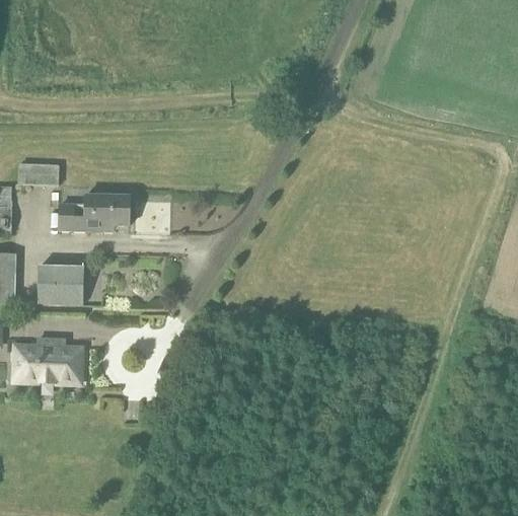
[(18,163),(17,183),(58,185),(59,164),(18,163)]
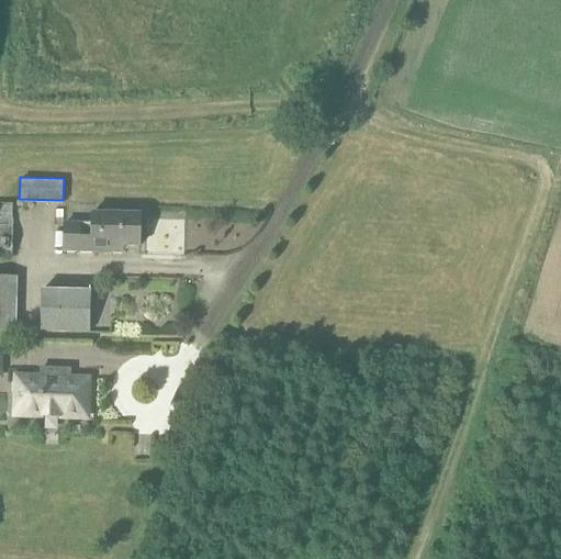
[(91,222),(64,221),(64,249),(110,250),(110,244),(138,244),(139,212),(91,211),(91,222)]
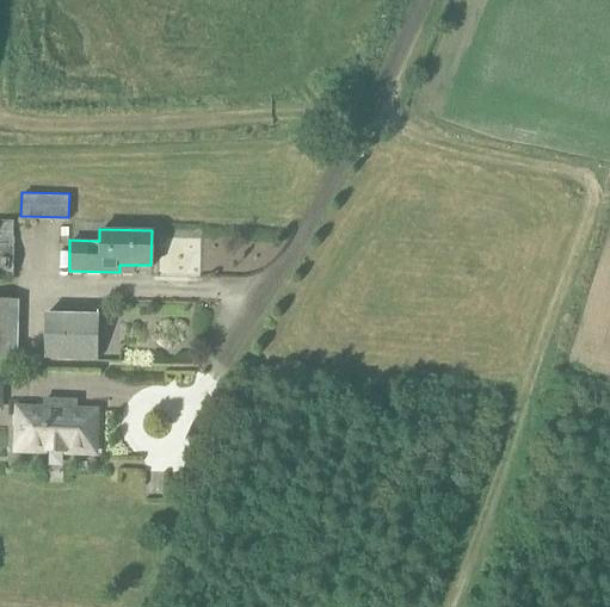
[(0,276),(13,276),(13,243),(13,242),(0,242),(0,276)]
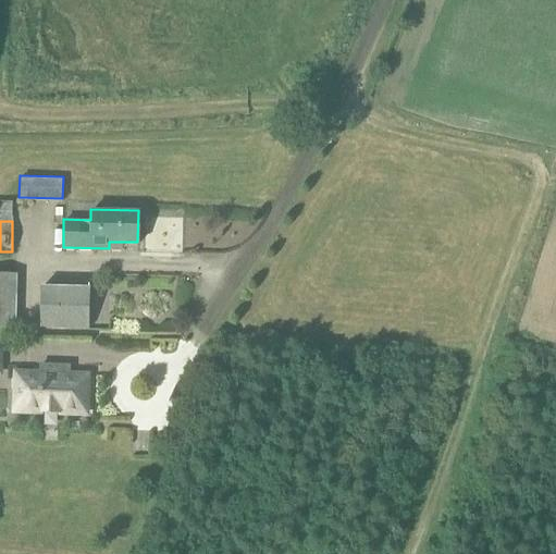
[(17,272),(0,271),(0,324),(15,325),(17,272)]
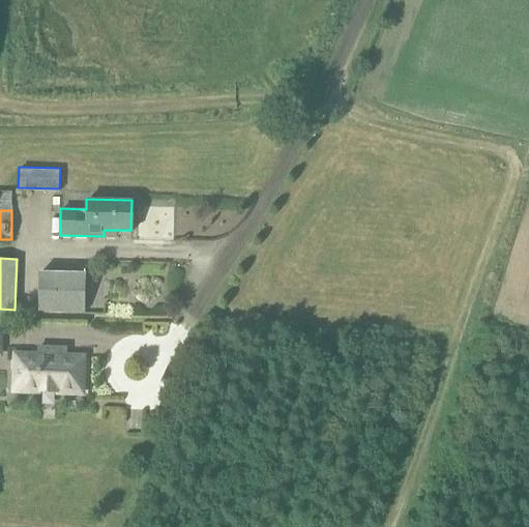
[(85,272),(38,271),(37,311),(84,311),(85,272)]
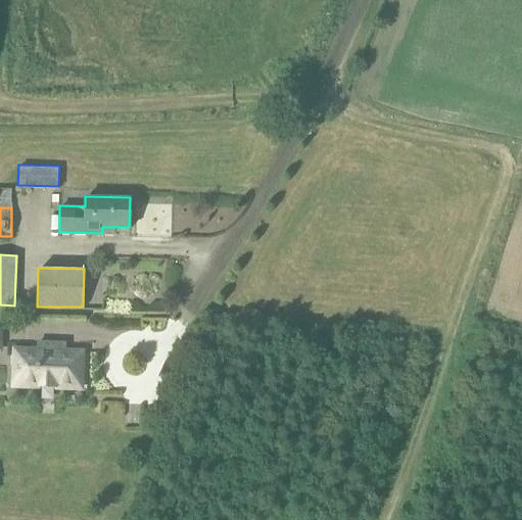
[(14,348),(13,384),(80,386),(81,350),(58,350),(58,343),(59,343),(59,341),(37,341),(37,342),(38,342),(38,349),(14,348)]
